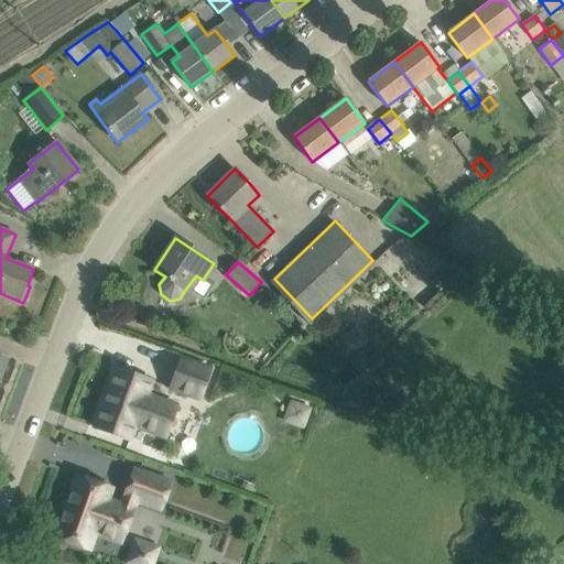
[(182,359),(171,388),(199,399),(210,370),(182,359)]
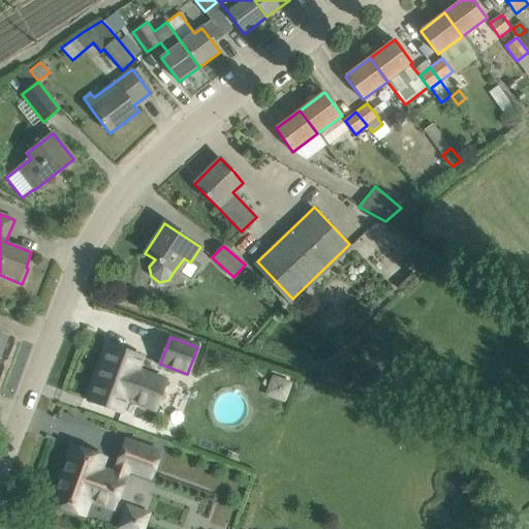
[(110,345),(89,401),(121,412),(126,399),(156,409),(165,381),(136,371),(142,358),(110,345)]
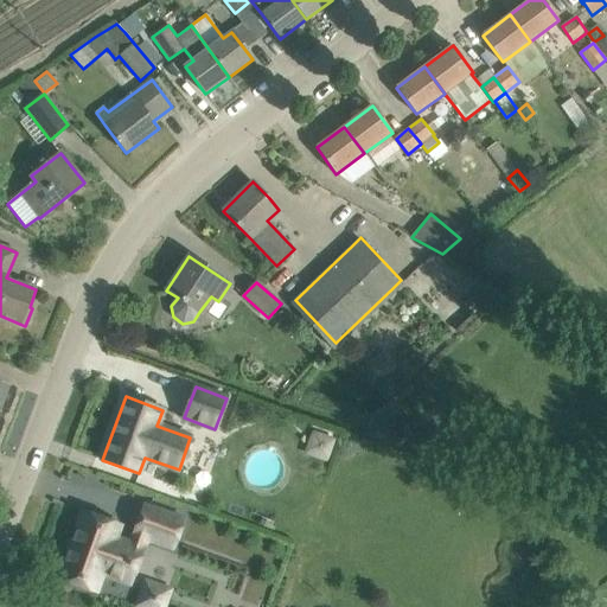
[(306,452),(328,459),(336,438),(313,430),(306,452)]
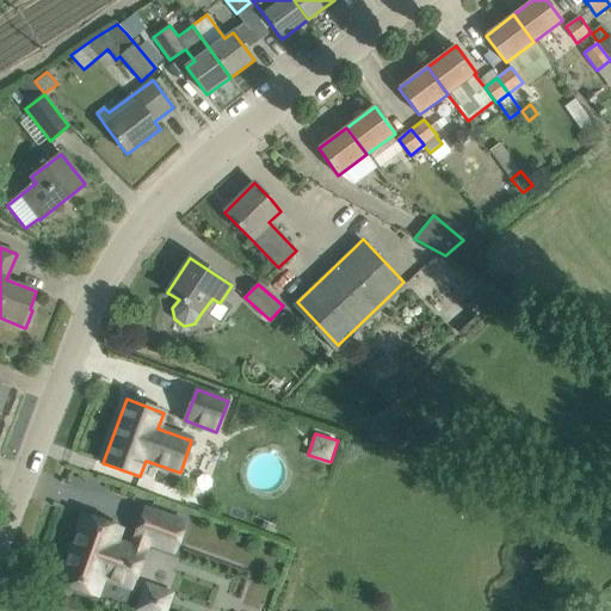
[(147,541),(173,550),(183,523),(147,510),(136,537),(147,541)]
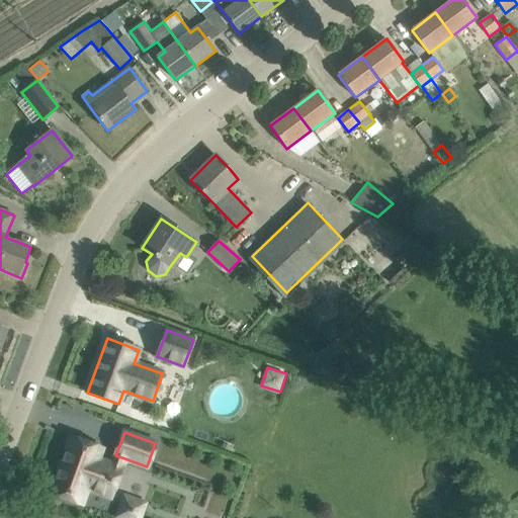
[(86,489),(110,497),(124,458),(115,455),(112,464),(97,459),(100,449),(71,439),(52,493),(81,503),(86,489)]
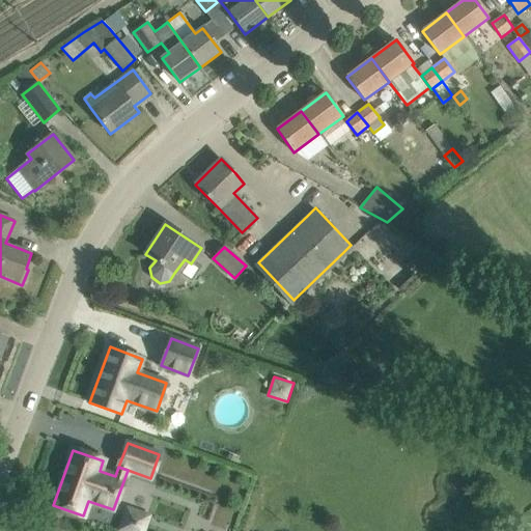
[(127,506),(121,530),(149,530),(154,511),(127,506)]
